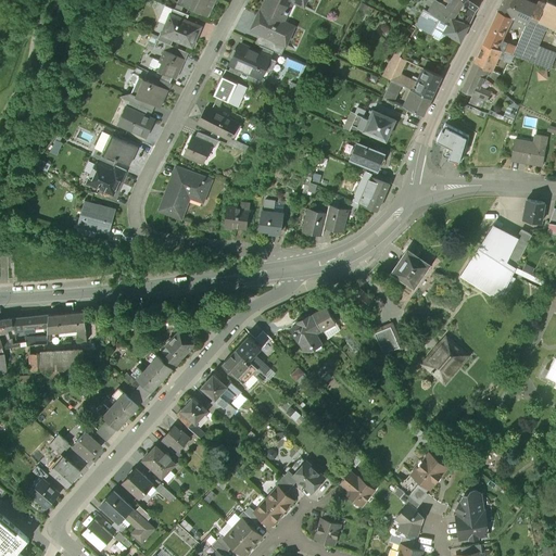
[(182,0),(182,1),(179,0),(177,0),(207,14),(209,13),(206,12),(212,0),(182,0)]
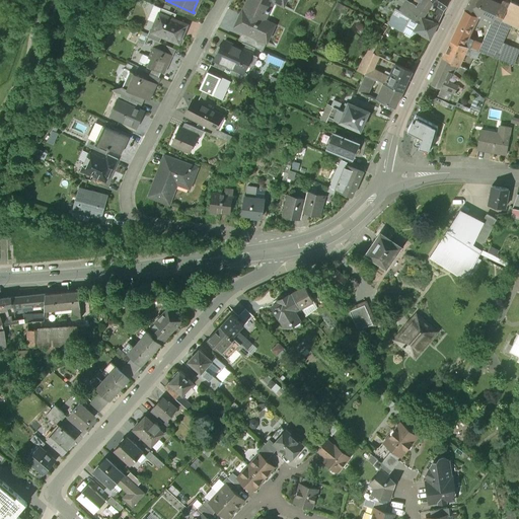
[(270,10),(248,0),(247,0),(244,8),(243,8),(238,17),(243,19),(239,28),(242,30),(267,42),(275,23),(266,19),(270,10)]
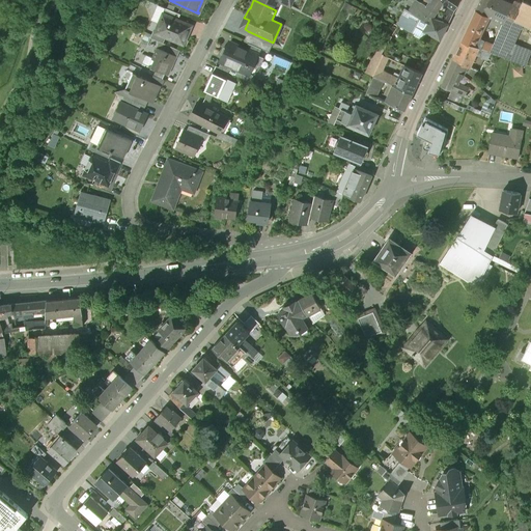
[(254,0),(276,10),(280,1),(290,5),(292,0),(254,0)]
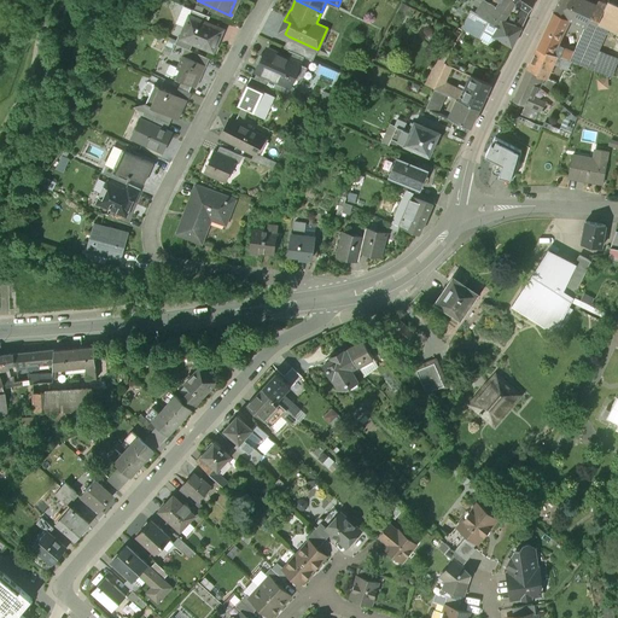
[(501,0),(502,0),(497,6),(493,4),(493,3),(491,3),(484,0),(483,0),(476,11),(488,18),(494,22),(496,16),(505,21),(517,3),(524,7),(523,10),(524,11),(520,17),(525,19),(530,11),(535,0),(501,0)]
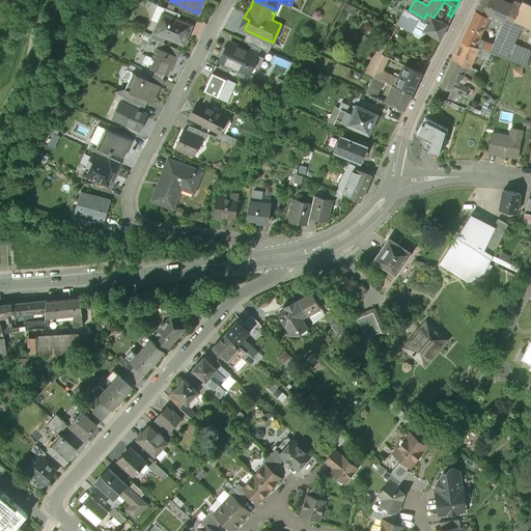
[(480,0),(475,10),(502,24),(503,24),(506,17),(512,20),(519,8),(512,4),(502,0),(480,0)]
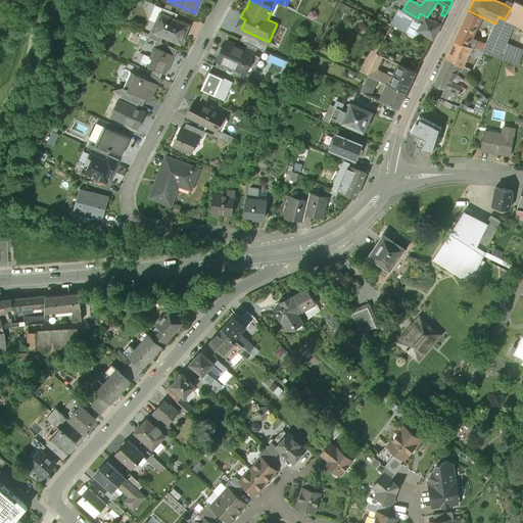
[(522,5),(515,1),(511,8),(505,19),(511,24),(521,29),(522,28),(522,25),(522,5)]
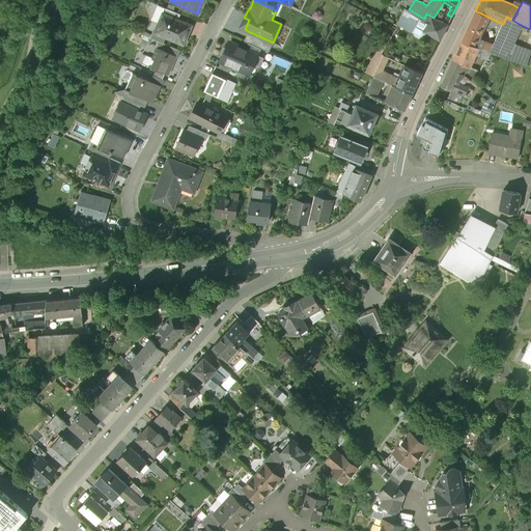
[(174,10),(162,5),(160,10),(164,12),(164,11),(172,15),(174,10)]
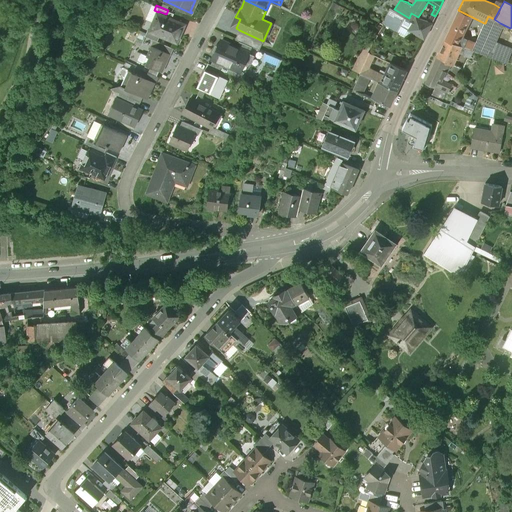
[(404,15),(394,9),(390,16),(391,17),(399,22),(404,15)]
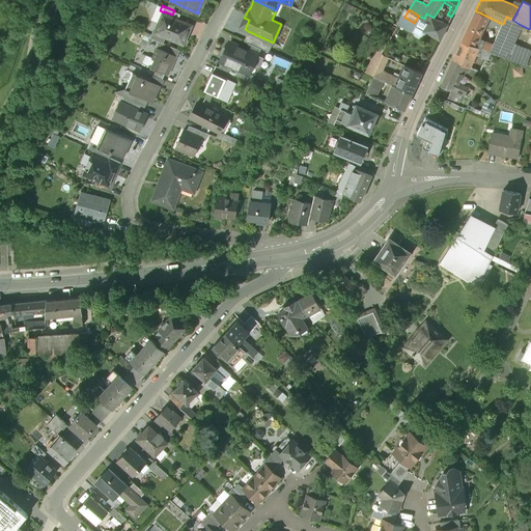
[(487,17),(475,10),(472,18),(484,24),(487,17)]
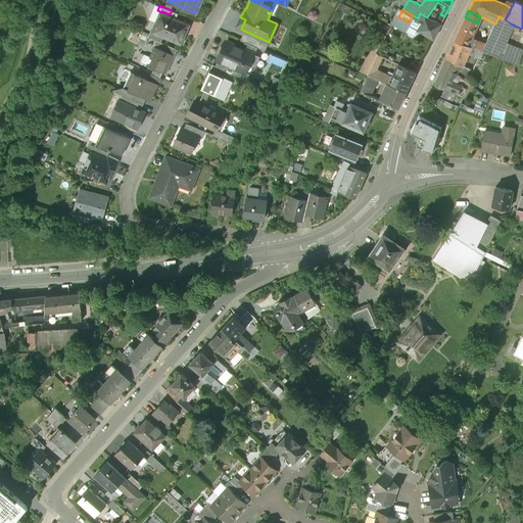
[(189,24),(169,15),(170,14),(161,11),(161,12),(158,19),(156,18),(152,29),(152,30),(163,35),(181,42),(189,24)]
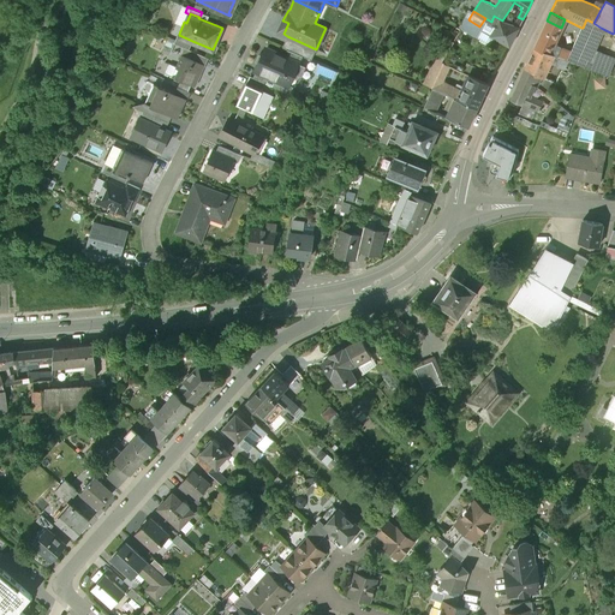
[(514,25),(502,21),(494,16),(491,22),(490,22),(496,25),(494,31),(491,36),(509,47),(519,28),(514,25)]
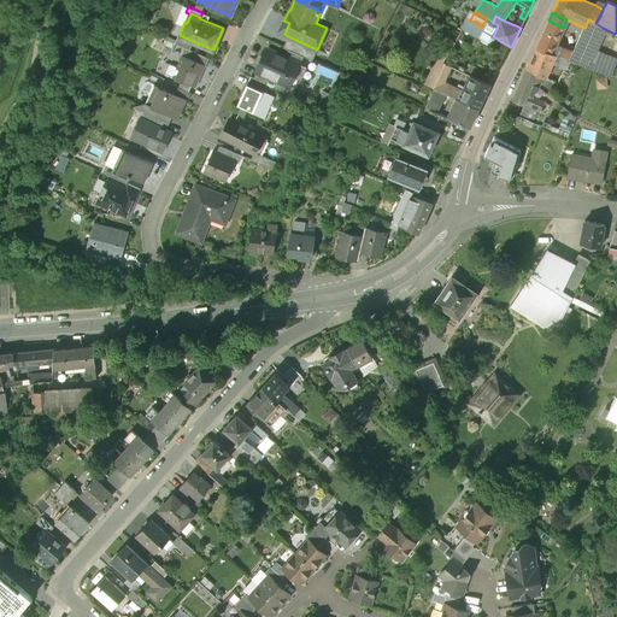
[(595,23),(588,19),(585,28),(583,28),(573,52),(563,47),(559,56),(587,66),(603,28),(595,23)]
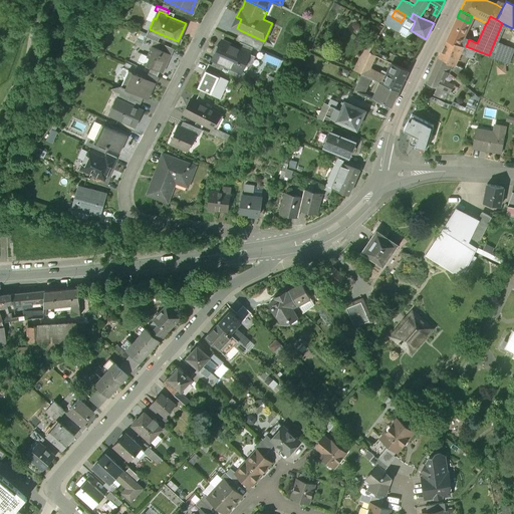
[(401,22),(393,17),(390,21),(398,26),(401,22)]
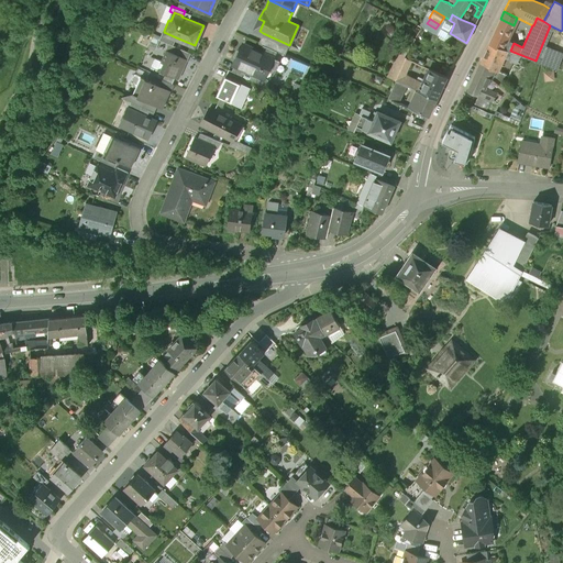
[(449,20),(446,19),(443,24),(448,28),(450,26),(452,29),(454,23),(449,20)]
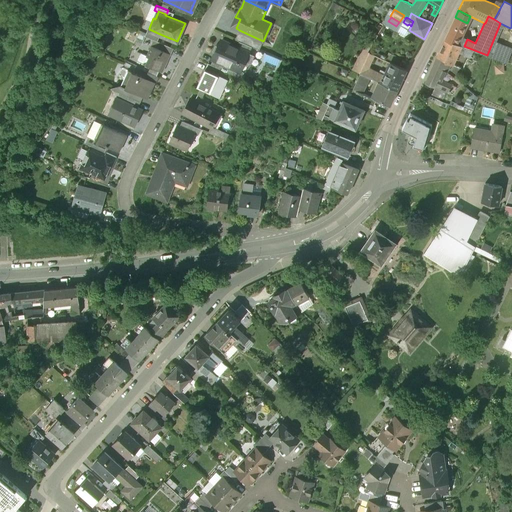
[(455,17),(451,25),(445,39),(457,43),(467,23),(455,17)]
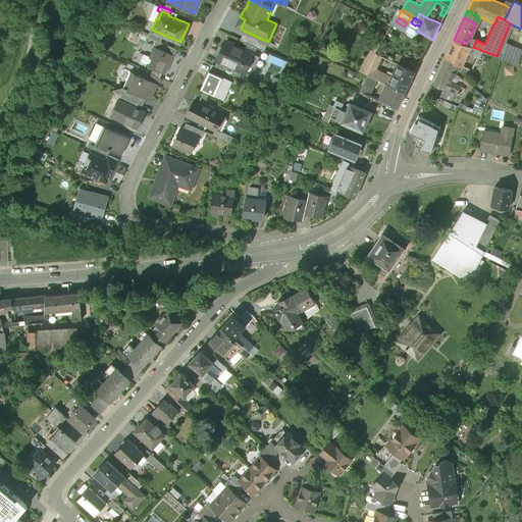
[(386,21),(360,70),(367,74),(368,74),(373,76),(376,70),(379,72),(379,70),(376,68),(382,56),(376,53),(377,53),(375,52),(393,24),(386,21)]
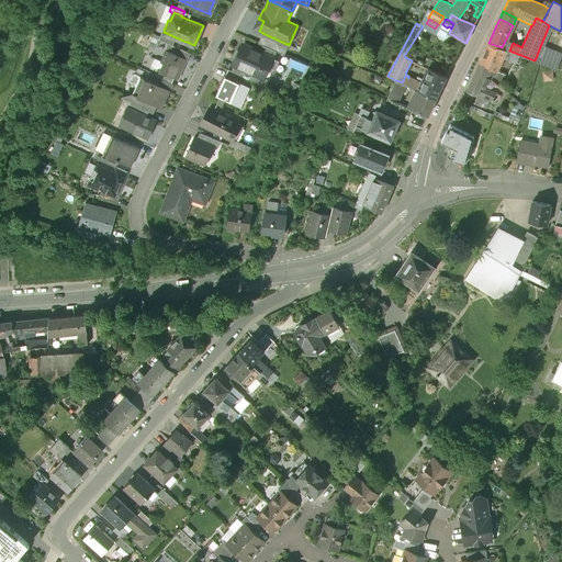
[(176,37),(164,32),(164,31),(163,31),(159,37),(170,42),(172,44),(176,37)]
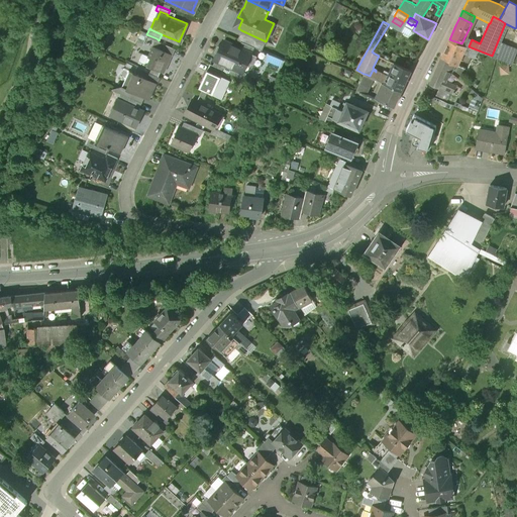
[(266,41),(241,30),(237,39),(241,40),(254,46),(262,49),(266,41)]
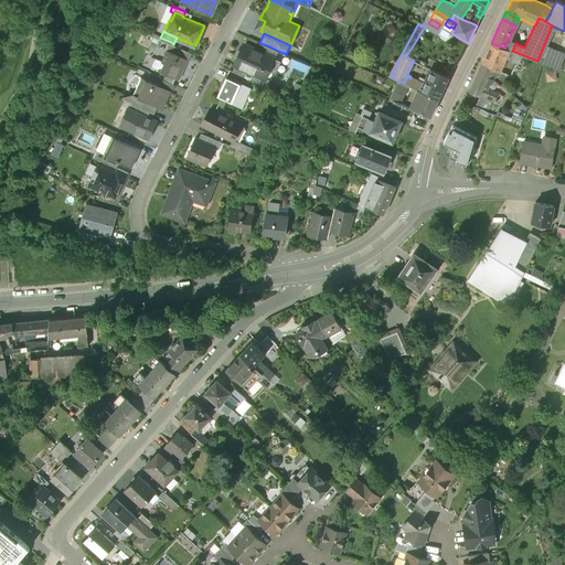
[(173,44),(171,42),(168,49),(188,59),(191,52),(173,44)]
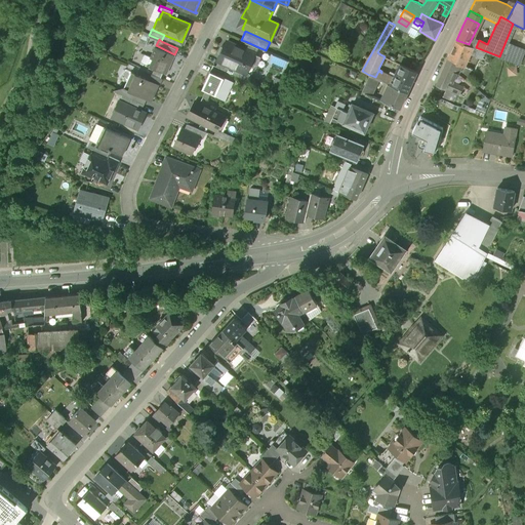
[(469,44),(456,40),(451,50),(460,54),(467,56),(476,59),(481,62),(485,51),(476,47),(469,44)]
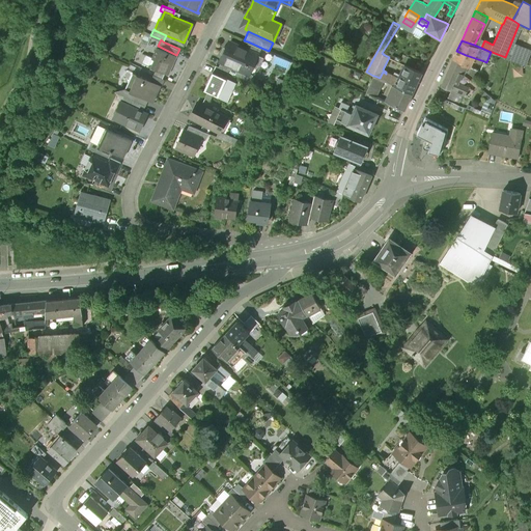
[(245,48),(230,42),(221,60),(233,65),(250,73),(250,72),(248,72),(251,64),(259,67),(263,56),(259,54),(245,48)]
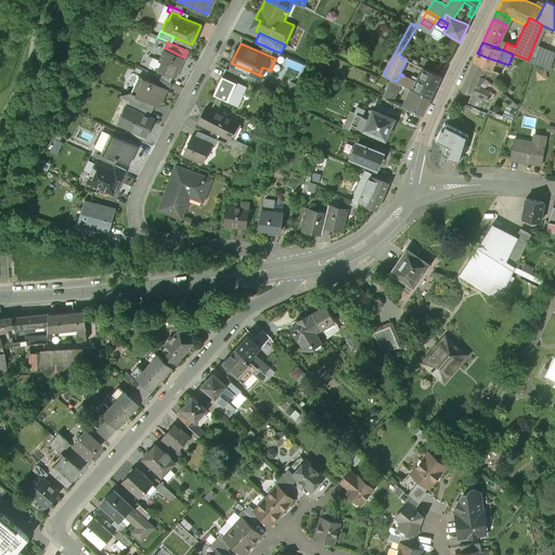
[(273,50),(259,43),(256,50),(271,56),(273,50)]
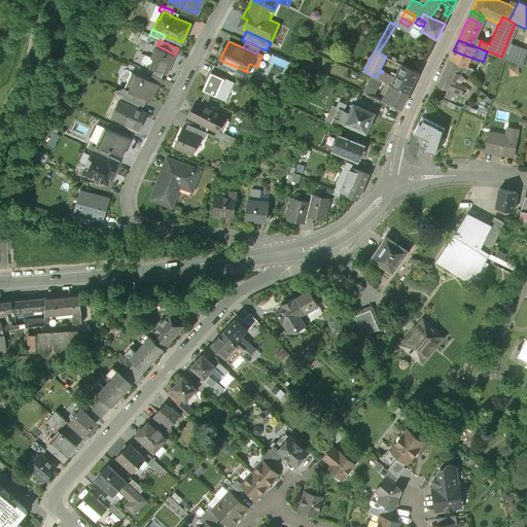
[(526,50),(507,42),(501,57),(526,66),(526,64),(526,50)]
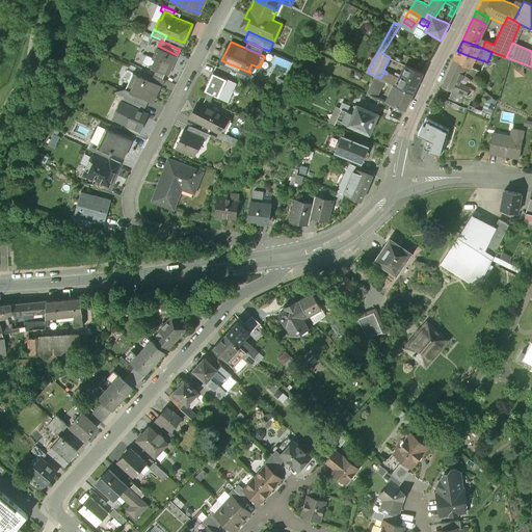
[(177,55),(158,46),(153,57),(156,58),(153,65),(168,73),(177,55)]
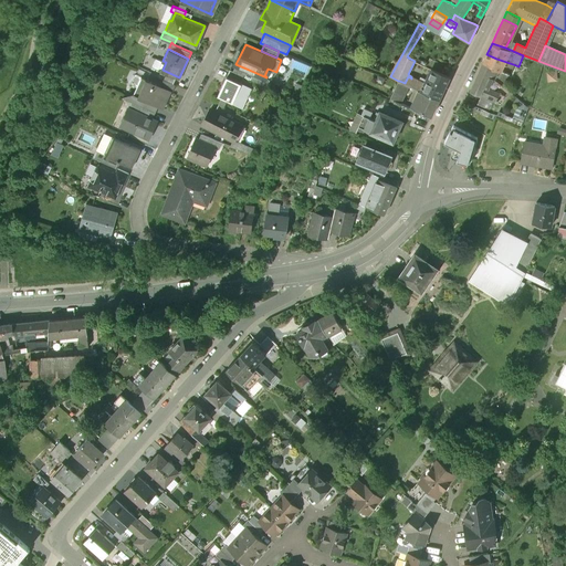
[(496,59),(486,54),(483,62),(493,66),(496,59)]
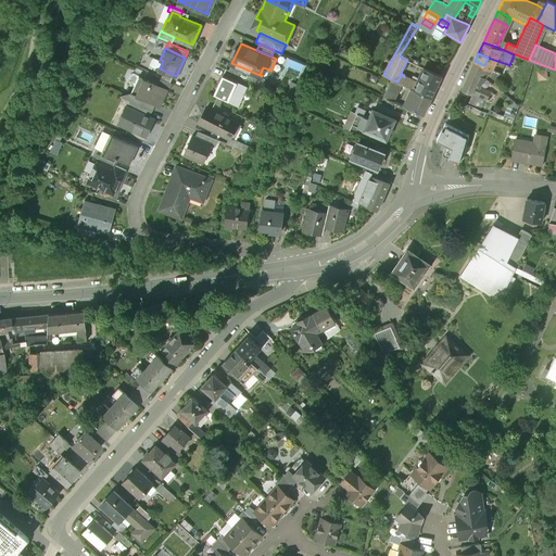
[(436,64),(422,58),(419,65),(426,68),(432,72),(436,64)]
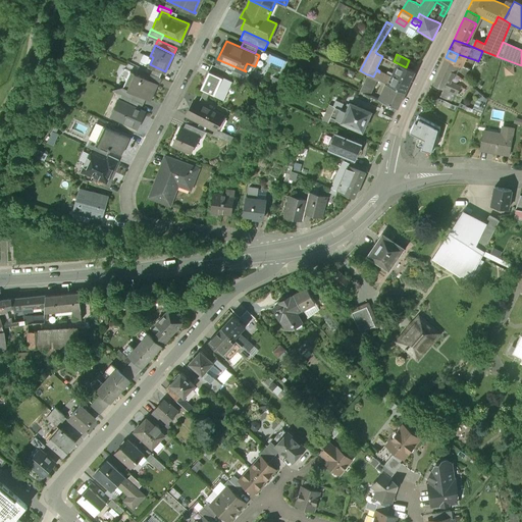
[(461,63),(464,56),(458,54),(455,61),(454,63),(460,65),(461,63)]
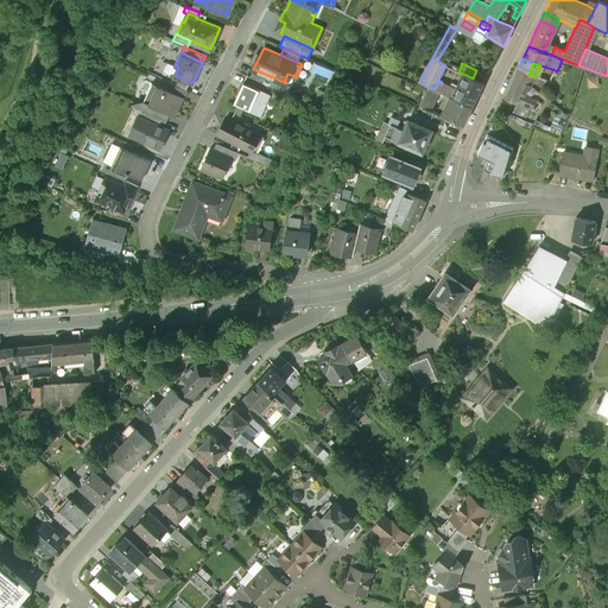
[(530,71),(519,67),(514,78),(524,83),(531,87),(536,77),(536,76),(529,74),(530,71)]
